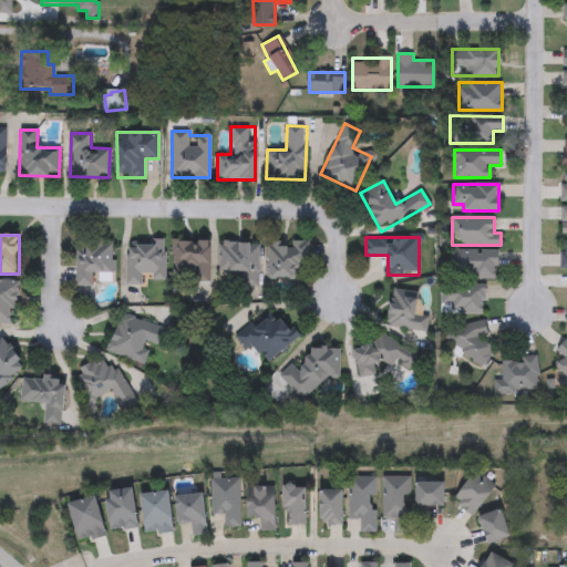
[(210,240),(210,281),(195,281),(195,270),(172,270),(172,239),(210,240)]
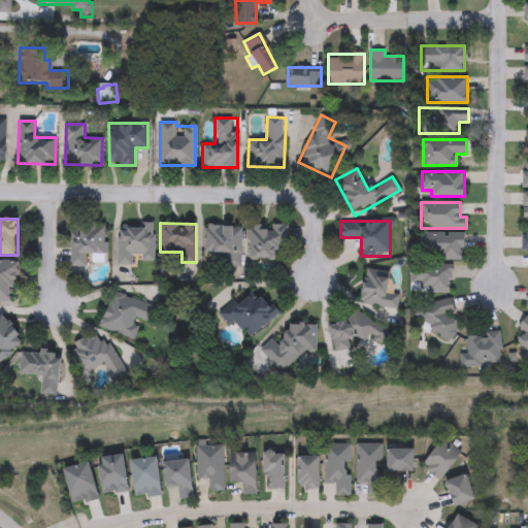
[(71,266),(71,224),(104,224),(104,254),(86,254),(86,266),(71,266)]
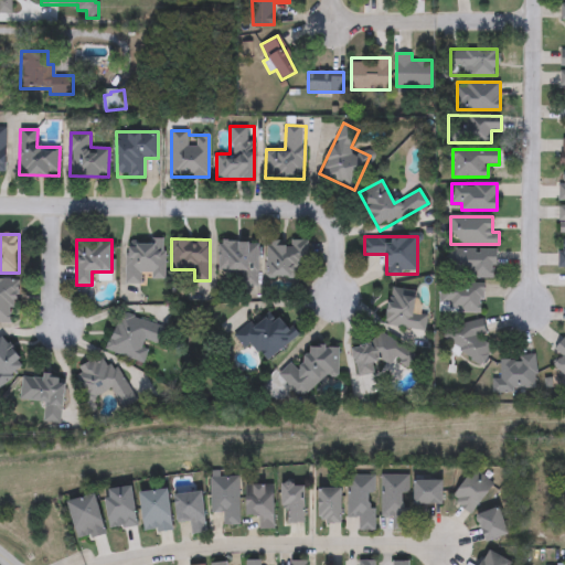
[(164,280),(126,280),(127,240),(164,240),(164,280)]
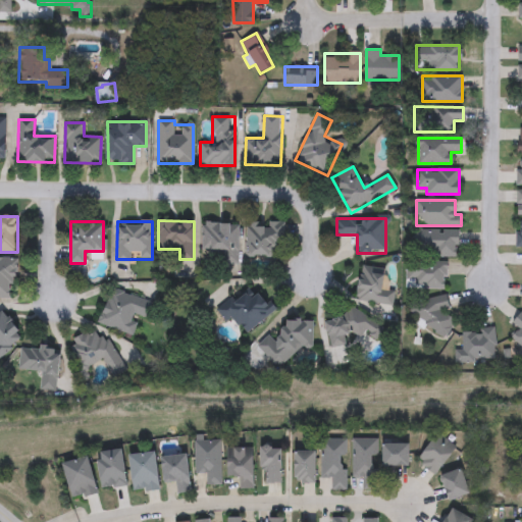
[(238,263),(222,263),(222,250),(202,250),(203,221),(240,222),(238,263)]
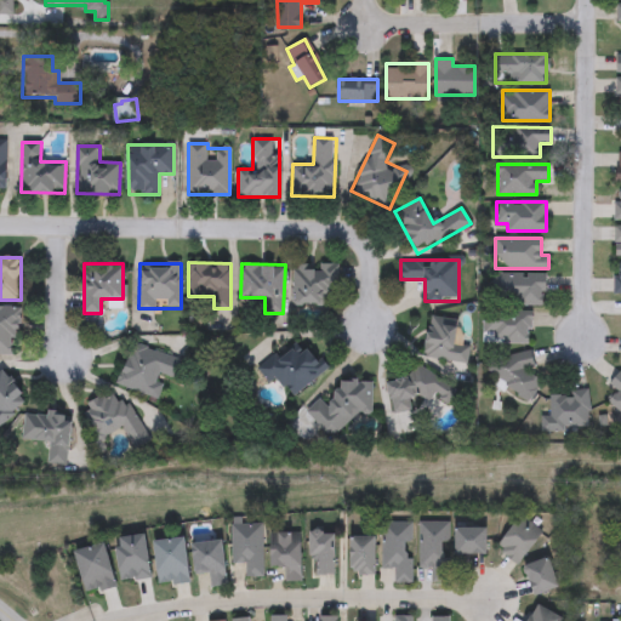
[(294,306),(294,263),(339,263),(339,306),(294,306)]
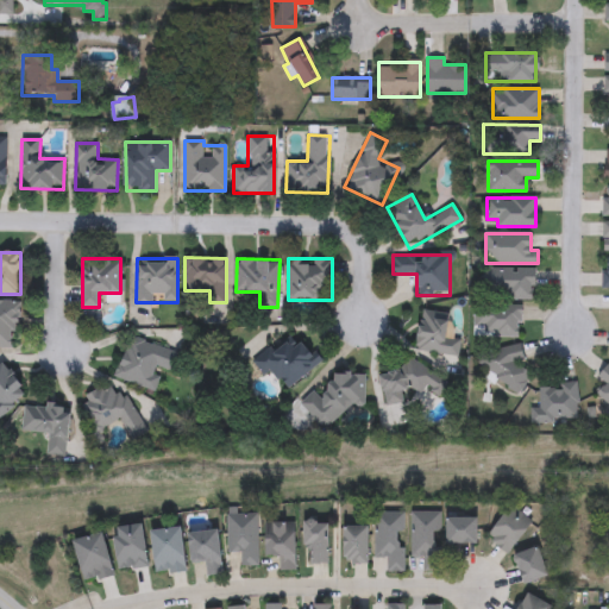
[(534,269),(534,297),(485,297),(485,269),(534,269)]
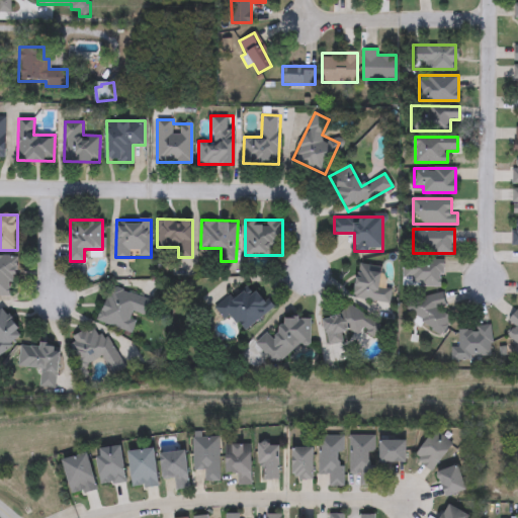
[(0,255),(12,255),(13,295),(0,295),(0,255)]
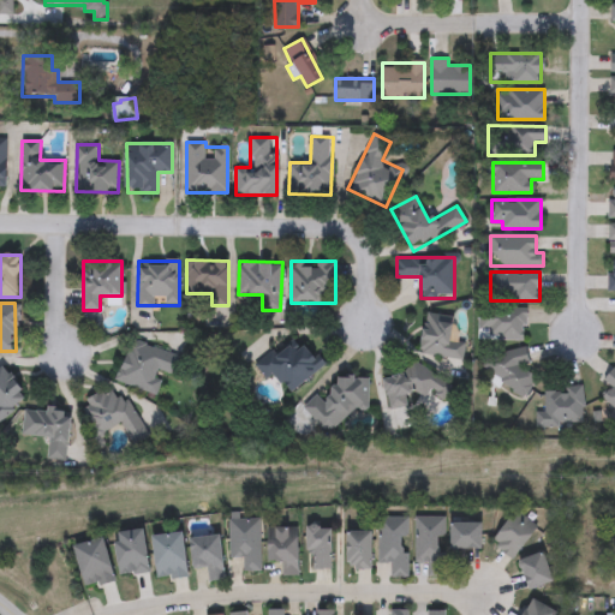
[(478,338),(478,309),(525,309),(525,338),(478,338)]
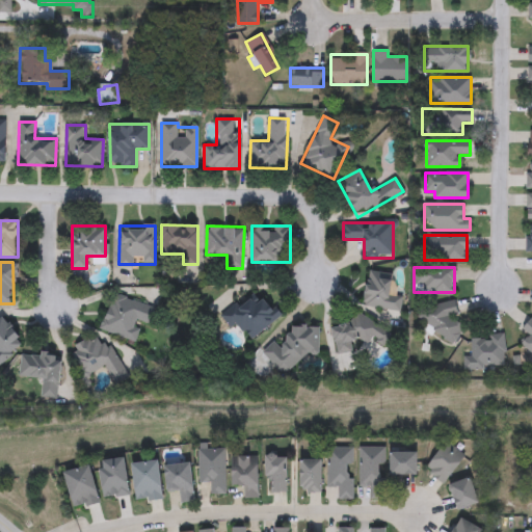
[(392,293),(402,295),(401,311),(364,307),(367,272),(394,274),(392,293)]
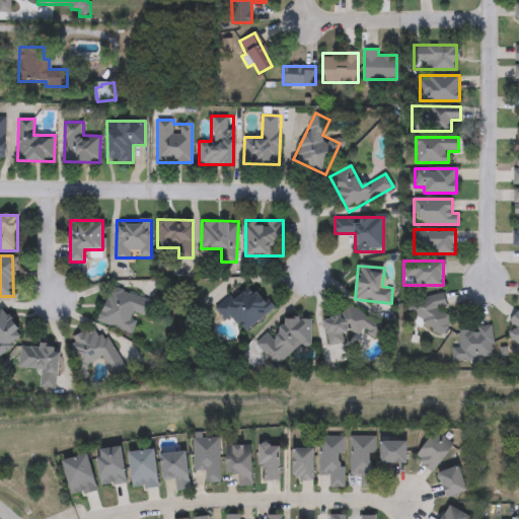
[(225,321),(215,307),(252,281),(273,309),(243,330),(233,315),(225,321)]
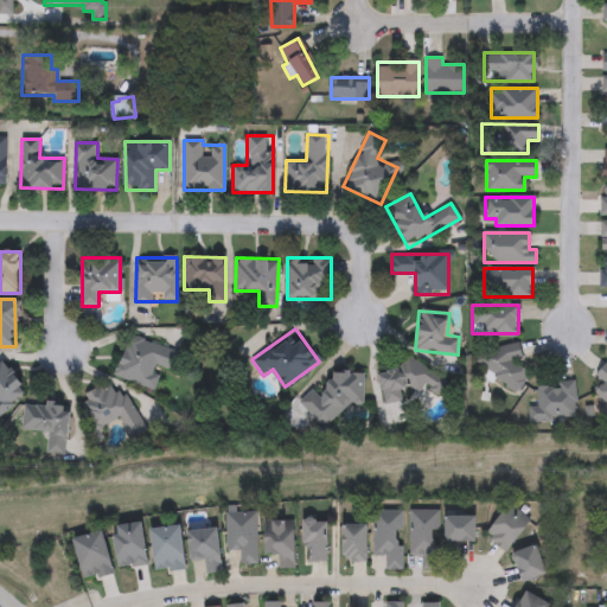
[(114,376),(128,334),(180,353),(174,371),(160,366),(152,390),(114,376)]
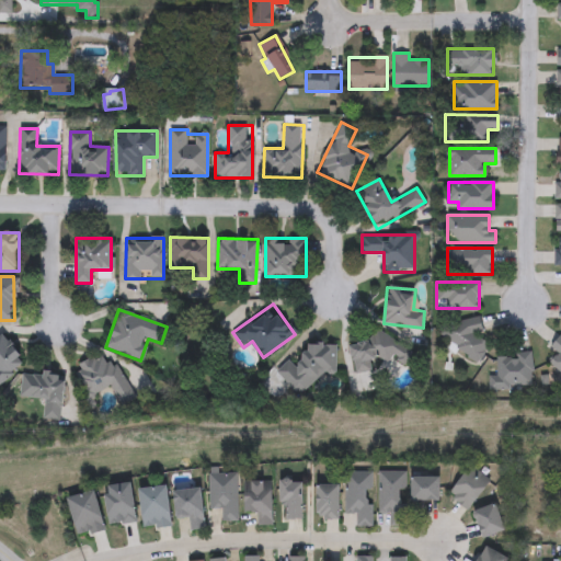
[(481,318),(483,356),(459,357),(458,340),(441,340),(439,320),(481,318)]
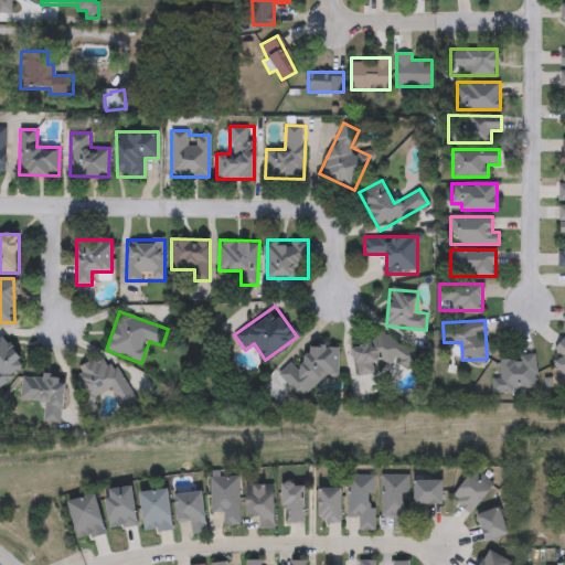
[(412,336),(353,351),(361,377),(375,374),(375,371),(417,359),(412,336)]
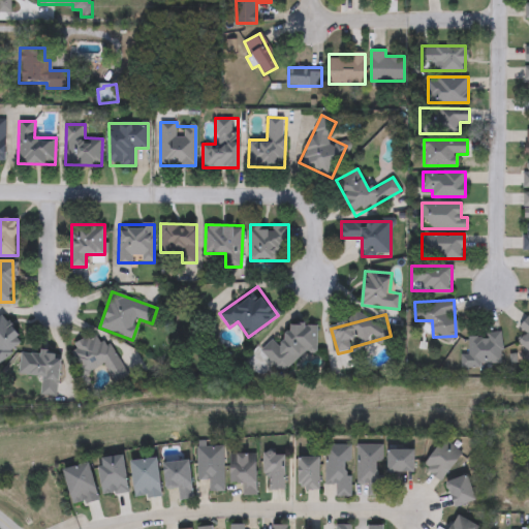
[(0,315),(24,339),(0,363),(0,315)]
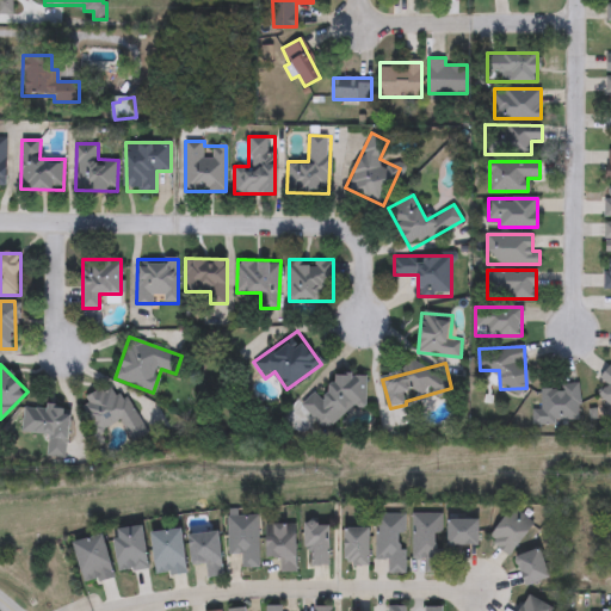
[(610,406),(598,395),(608,384),(600,377),(608,369),(610,371),(610,406)]
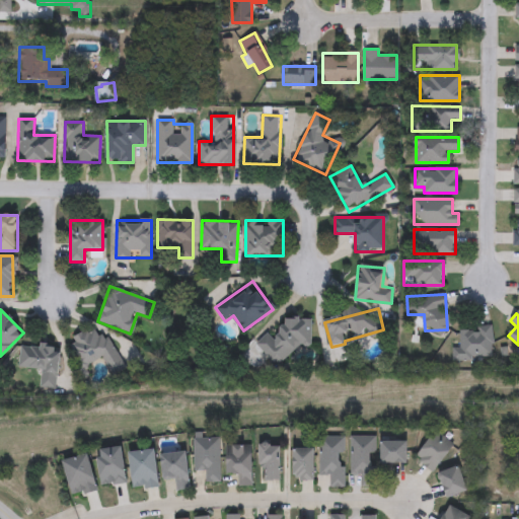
[(311,355),(311,319),(282,319),(282,339),(264,339),(264,355),(311,355)]
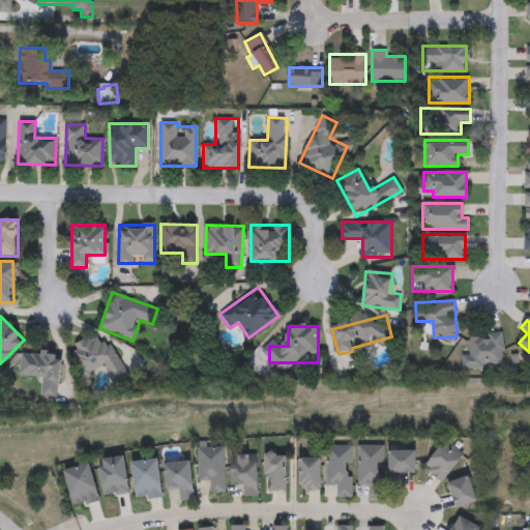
[(114,383),(106,366),(85,378),(68,349),(101,330),(126,376),(114,383)]
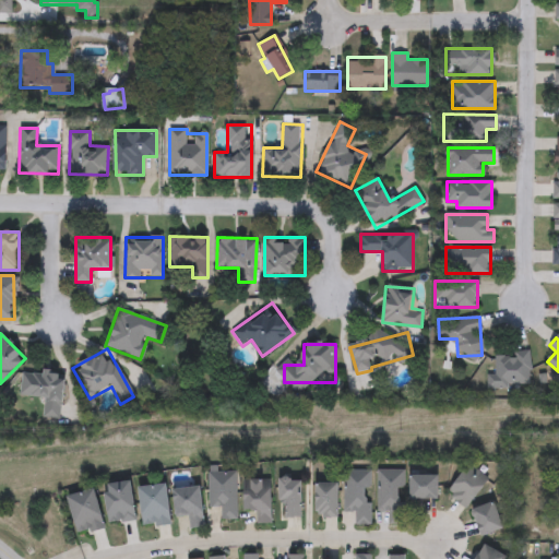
[(531,352),(531,387),(488,387),(488,375),(495,375),(495,352),(531,352)]
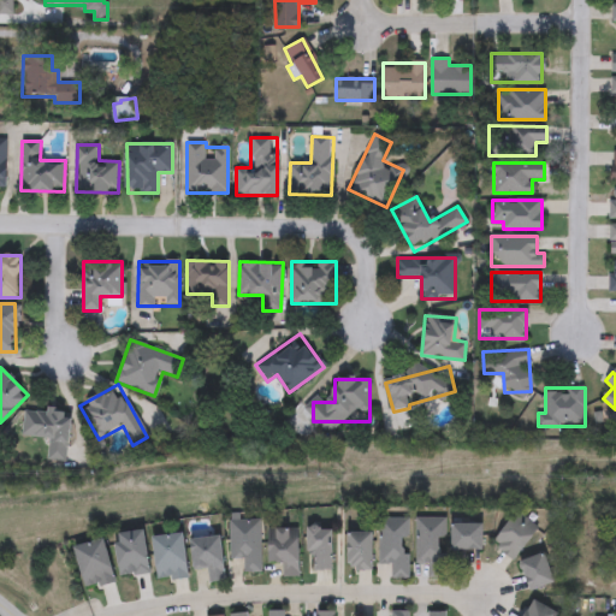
[(71,410),(66,463),(46,461),(47,439),(24,437),(27,410),(46,413),(46,408),(71,410)]
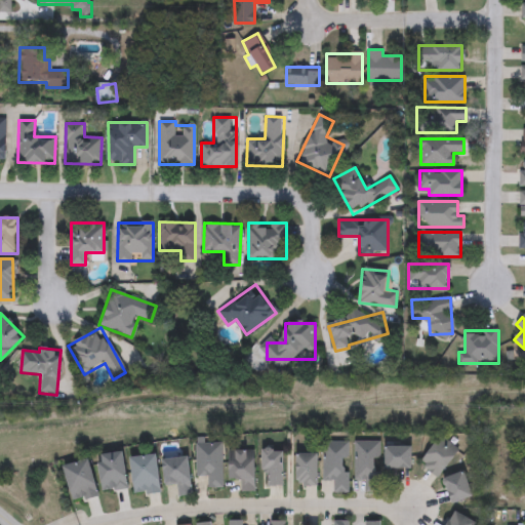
[(419,462),(441,436),(459,450),(439,478),(419,462)]
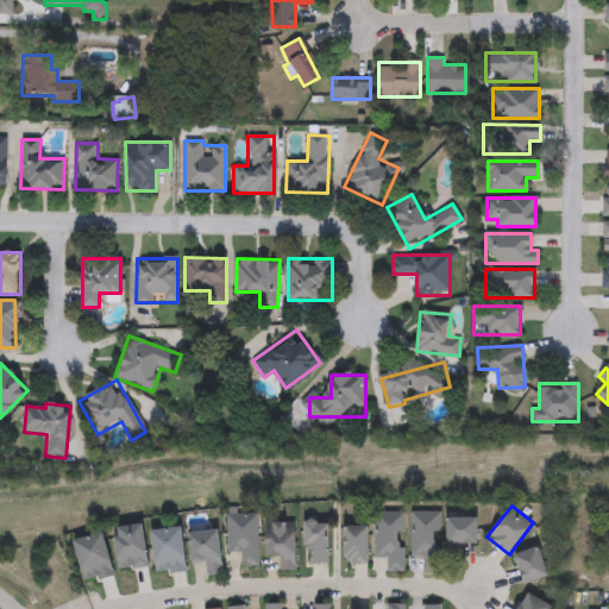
[(410,512),(440,512),(440,570),(424,570),(424,557),(410,557),(410,512)]
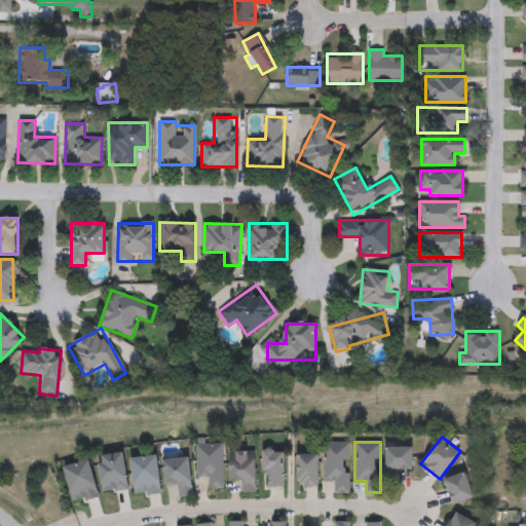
[(323,482),(324,443),(348,443),(348,493),(334,493),(334,482),(323,482)]
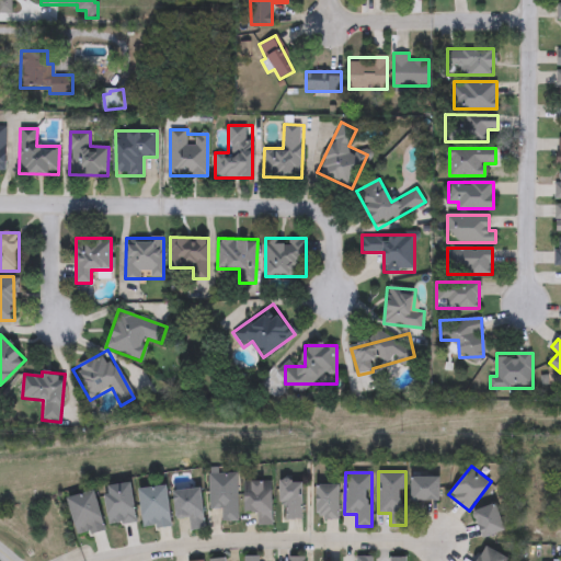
[(237,473),(237,522),(221,522),(221,510),(209,510),(209,473),(237,473)]
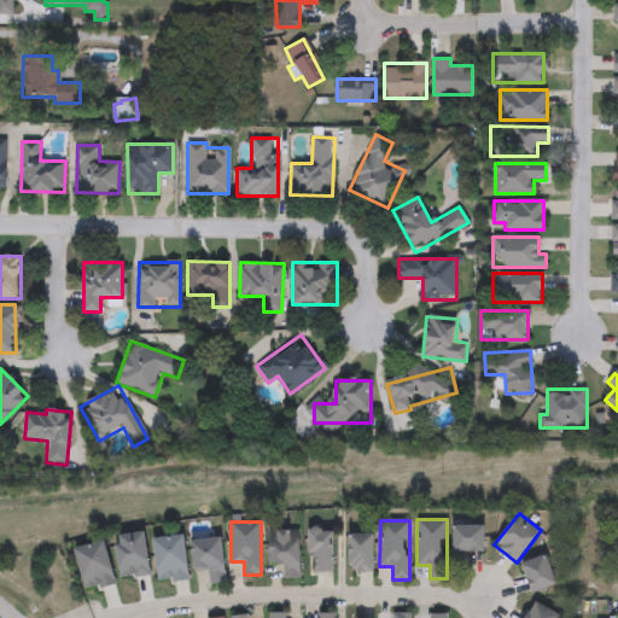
[(454,525),(485,525),(485,551),(454,551),(454,525)]
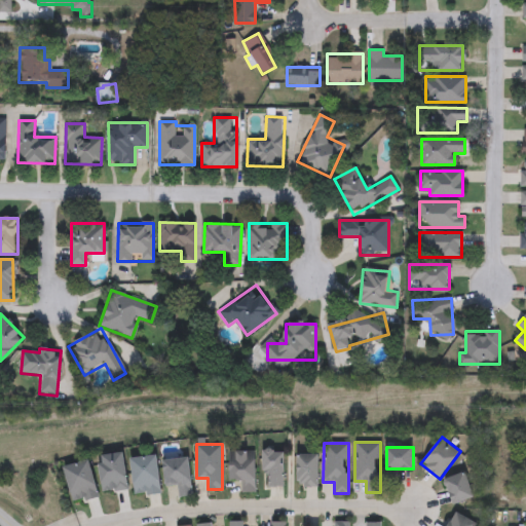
[(229,451),(256,451),(256,493),(240,493),(240,482),(229,482),(229,451)]
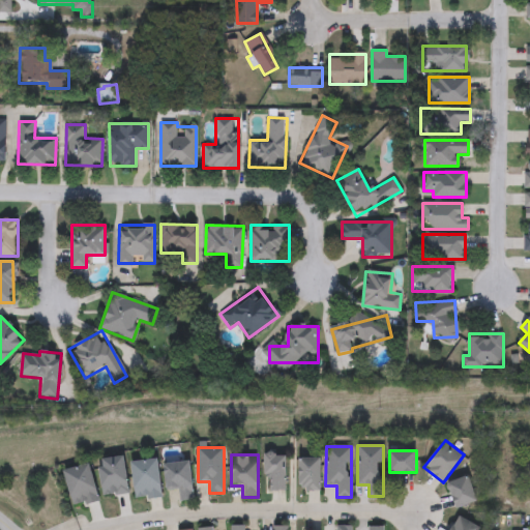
[(265,491),(265,454),(286,454),(286,491),(265,491)]
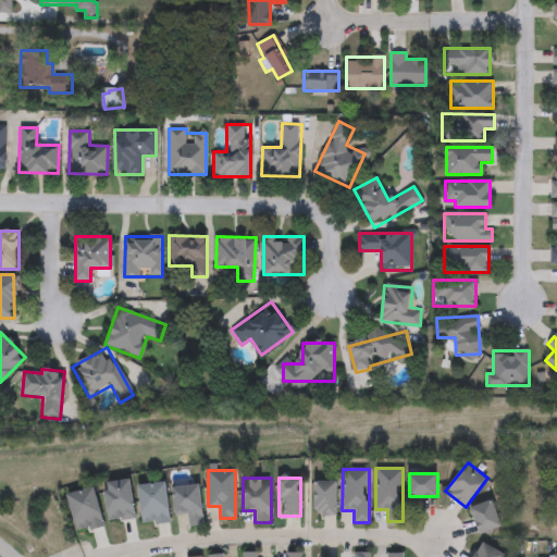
[(135,518),(108,522),(102,484),(128,480),(135,518)]
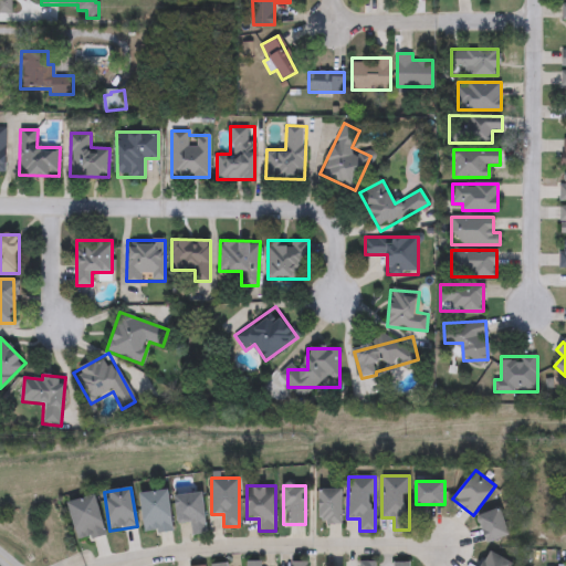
[(343,489),(343,524),(321,524),(321,489),(343,489)]
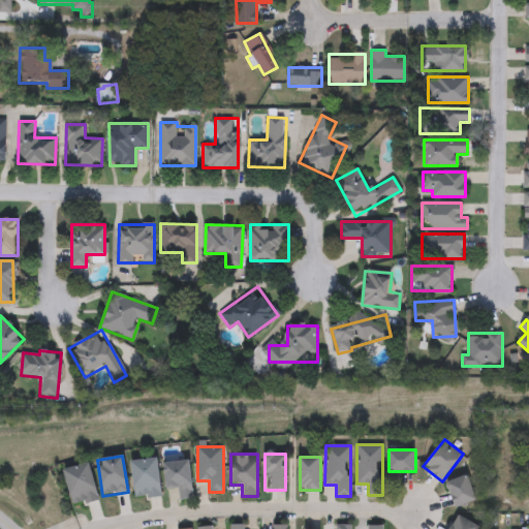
[(134,498),(131,462),(157,459),(160,495),(134,498)]
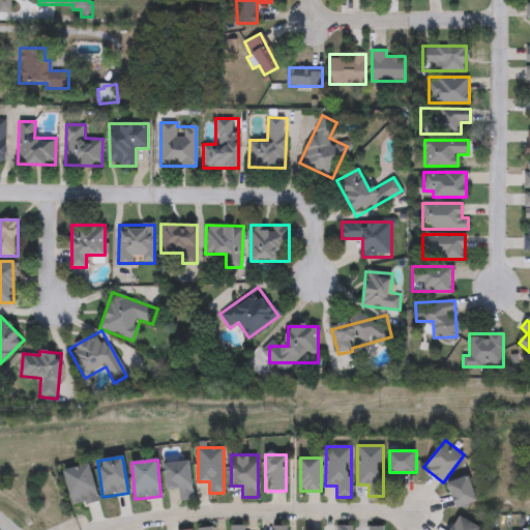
[(194,500),(179,501),(178,489),(167,490),(165,464),(190,462),(194,500)]
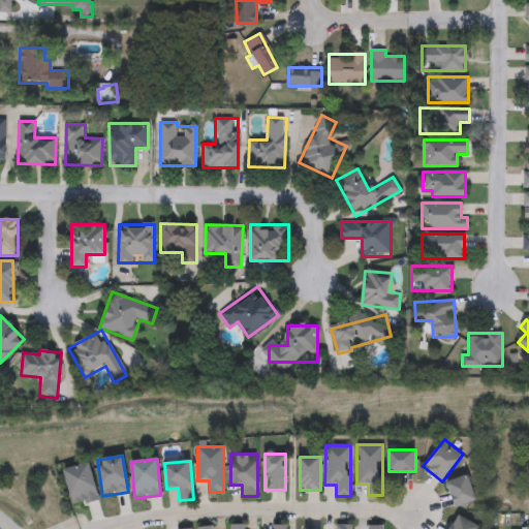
[(97,500),(71,506),(63,470),(89,464),(97,500)]
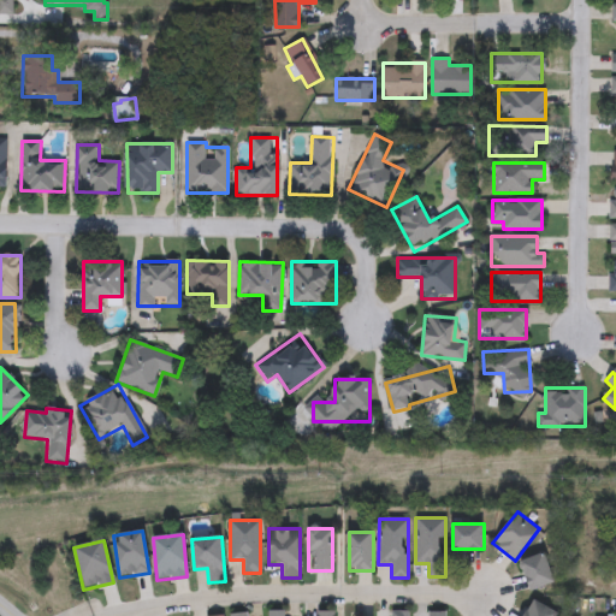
[(556,581),(531,591),(520,562),(544,552),(556,581)]
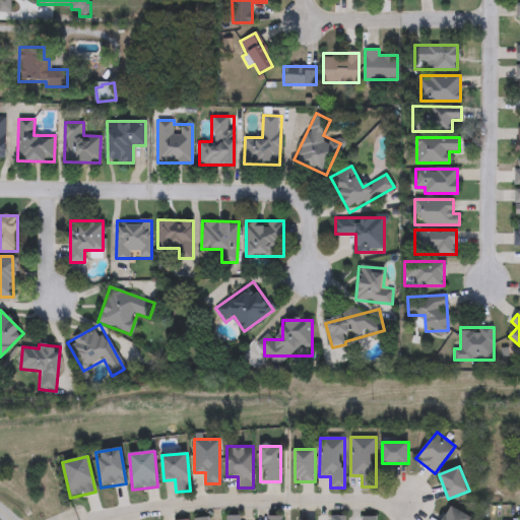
[(442,519),(451,506),(471,518),(469,519),(442,519)]
